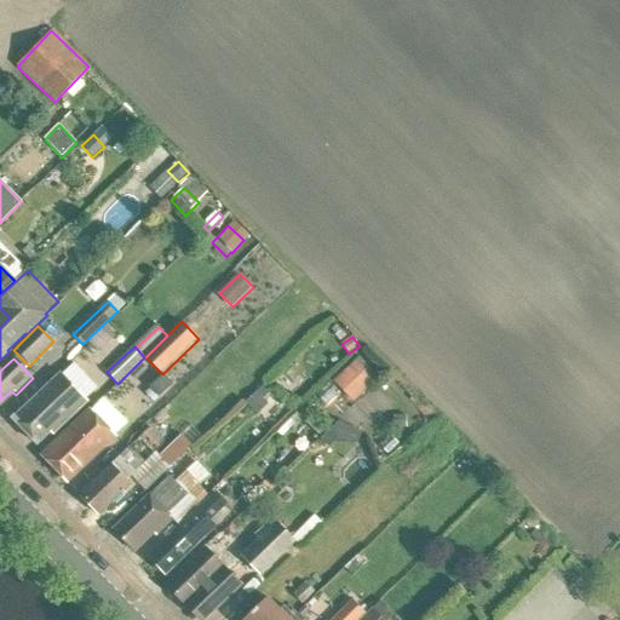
[(354,402),(374,382),(356,361),(334,382),(354,402)]
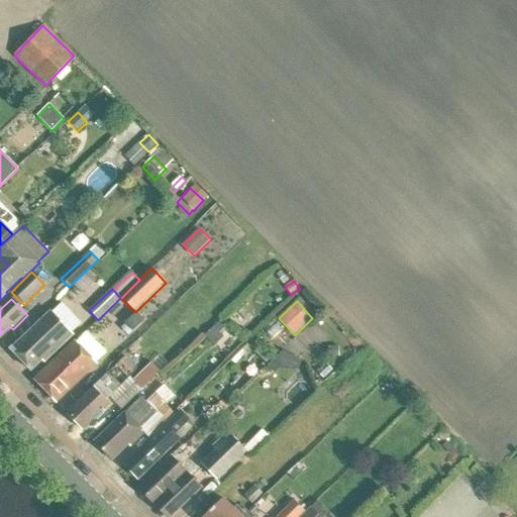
[(49,312),(10,350),(31,372),(41,362),(43,364),(73,335),(49,312)]
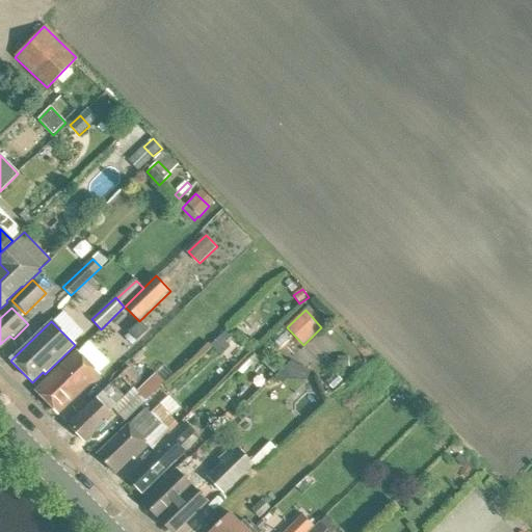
[(136,342),(149,330),(140,322),(128,334),(136,342)]
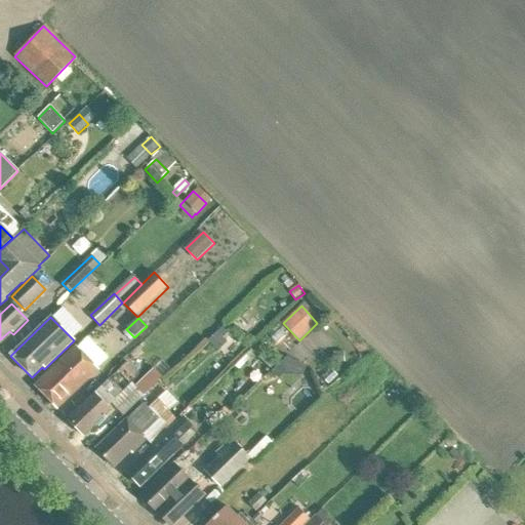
[(218,353),(228,344),(225,340),(221,337),(217,333),(208,342),(218,353)]
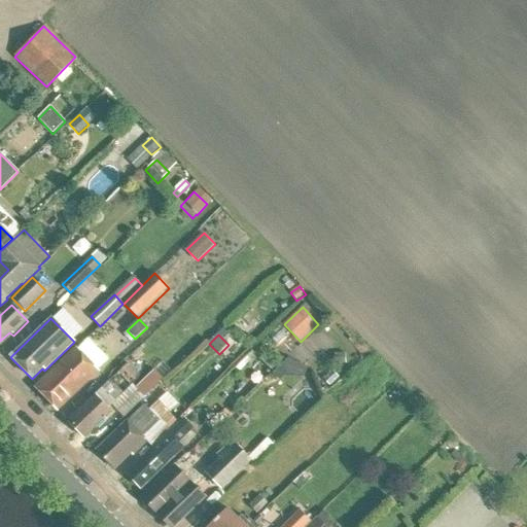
[(78,350),(76,348),(34,388),(58,413),(100,373),(98,372),(78,350)]
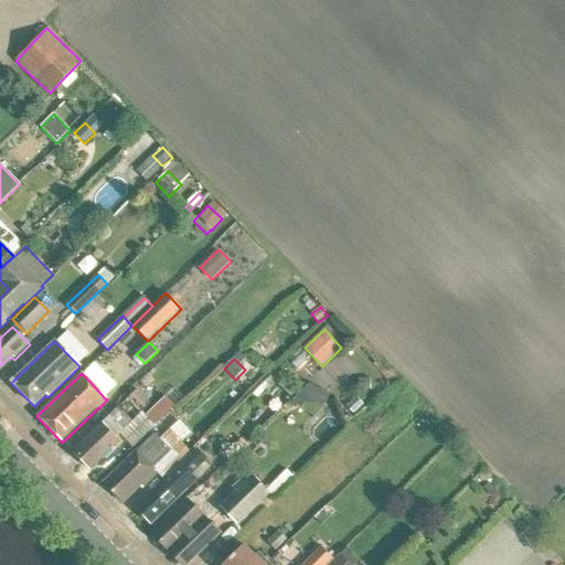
[(360,392),(371,391),(370,379),(359,380),(360,392)]
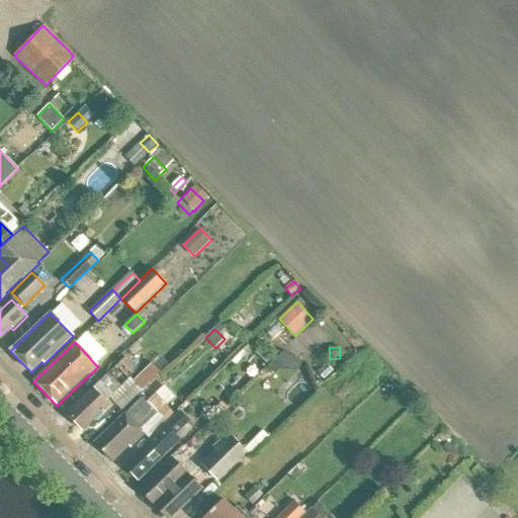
[(256,376),(272,361),(261,351),(246,365),(256,376)]
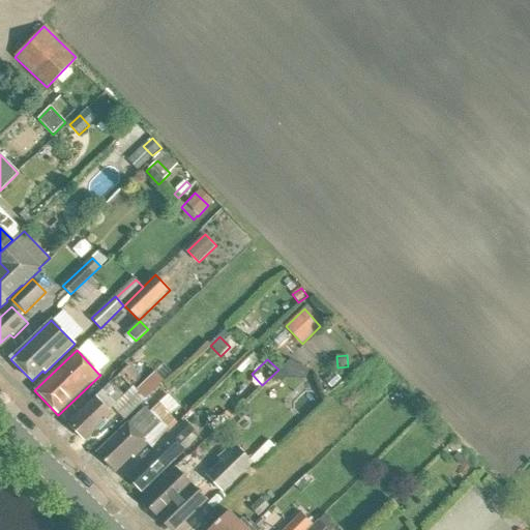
[(128,366),(119,376),(130,387),(140,378),(128,366)]
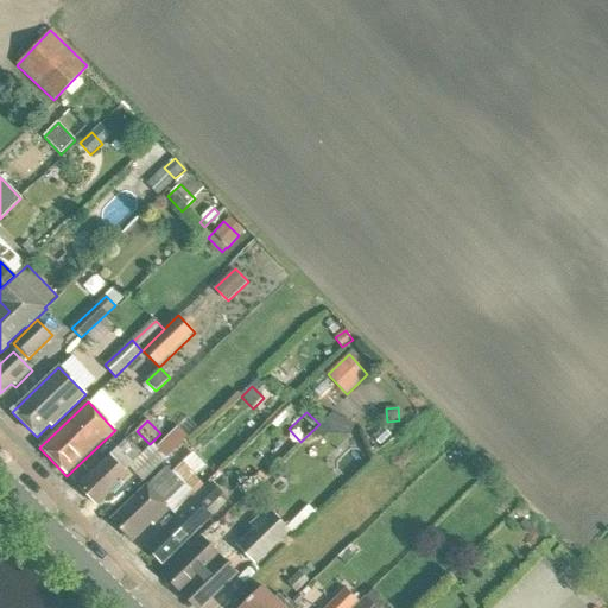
[(166,458),(188,438),(177,428),(156,448),(166,458)]
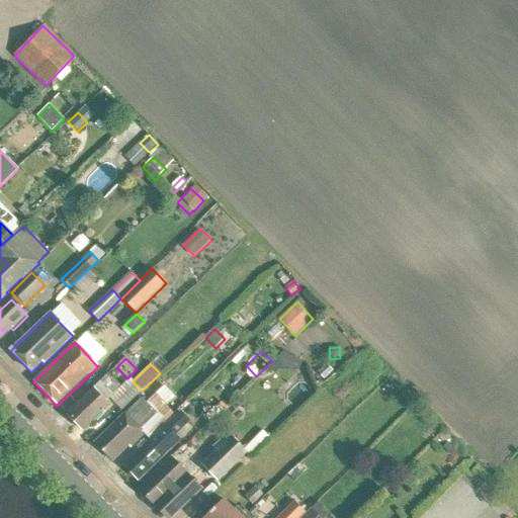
[(121,386),(108,373),(65,415),(81,431),(108,405),(105,402),(121,386)]
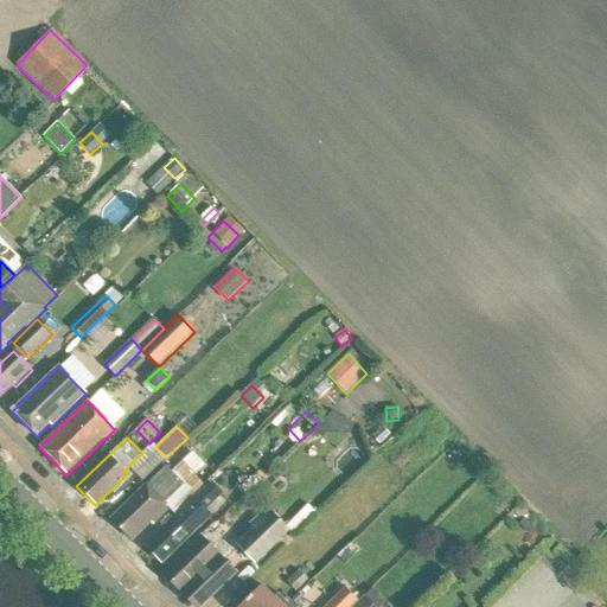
[(172,473),(166,467),(112,519),(132,541),(151,523),(153,525),(170,510),(176,516),(205,487),(183,464),(172,473)]
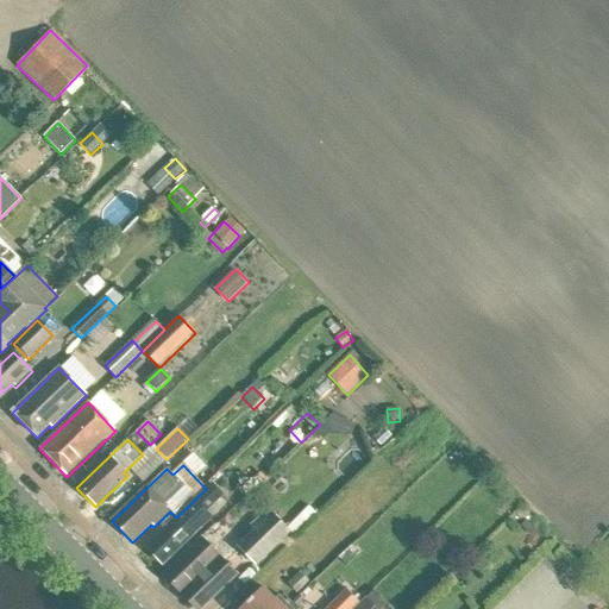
[(211,487),(146,548),(163,565),(211,520),(201,510),(218,494),(211,487)]
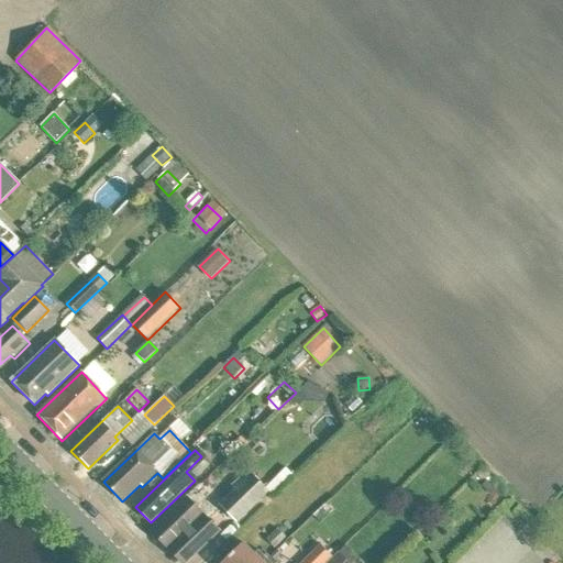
[(236,523),(267,493),(250,474),(218,505),(236,523)]
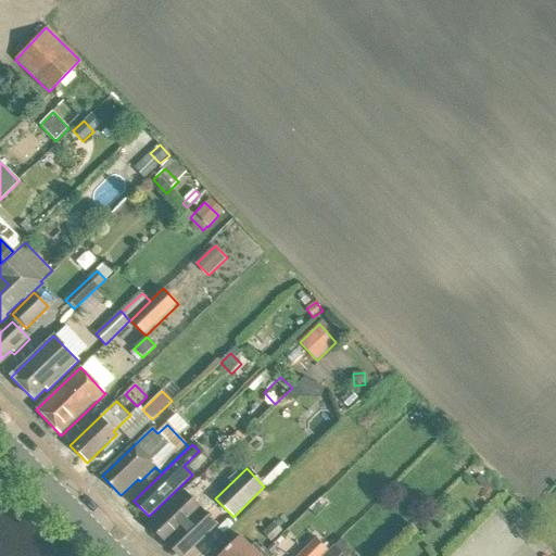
[(485,490),(490,485),(480,476),(476,481),(485,490)]
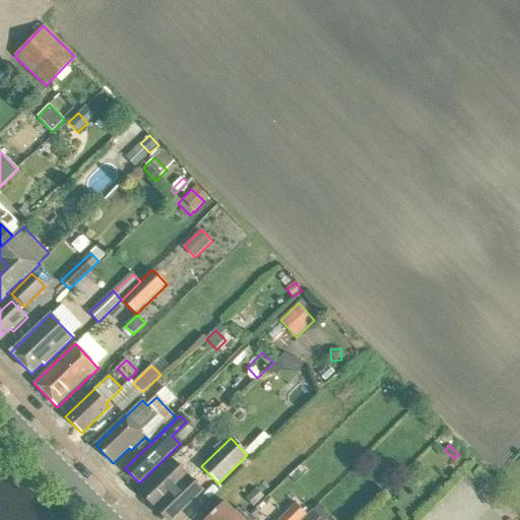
[(173,519),(201,493),(171,462),(140,493),(168,519),(173,519)]
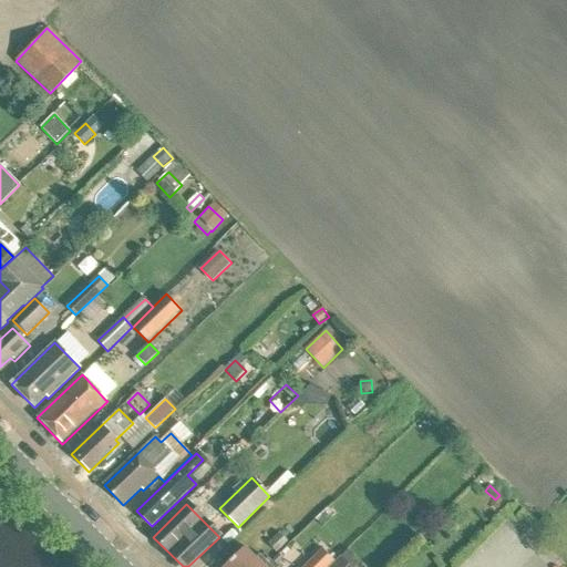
[(224,566),(266,566),(269,565),(260,556),(256,559),(244,548),(224,566)]
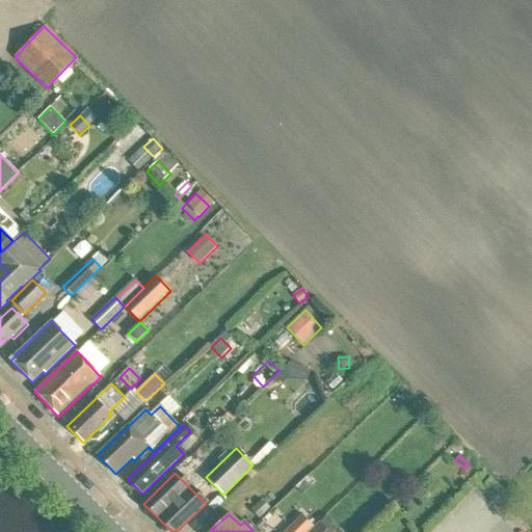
[(302,516),(286,531),(309,531),(314,528),(302,516)]
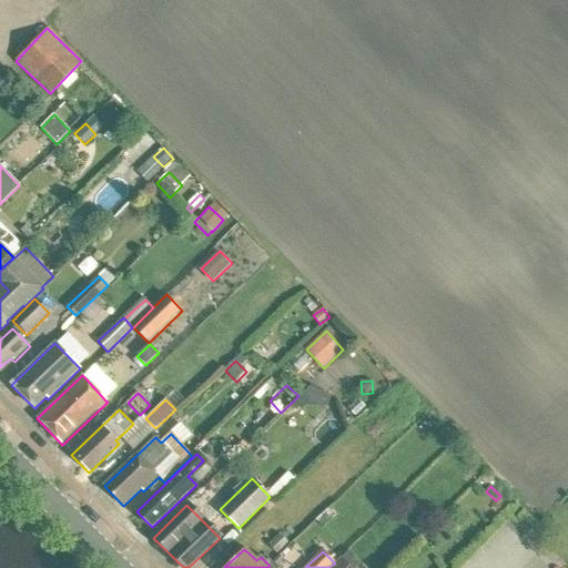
[(351,567),(342,558),(331,567),(351,567)]
